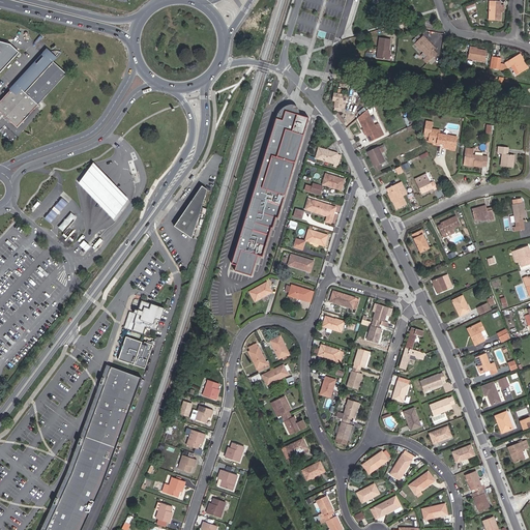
[(489,20),(501,21),(501,11),(499,11),(499,5),(501,6),(501,1),(490,0),(489,20)]
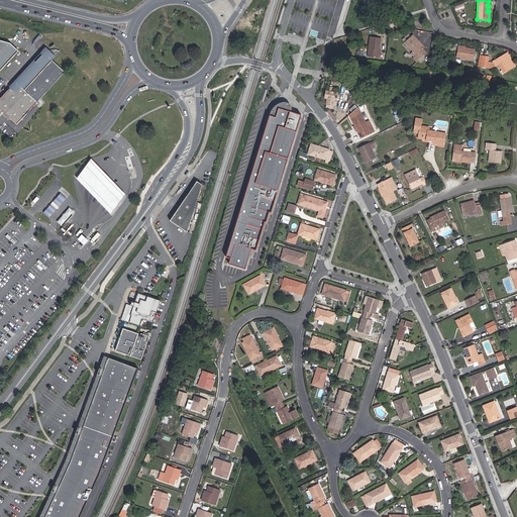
[(423,48),(425,46),(413,34),(409,38),(406,36),(402,39),(417,55),(413,58),(416,62),(426,52),(423,48)]
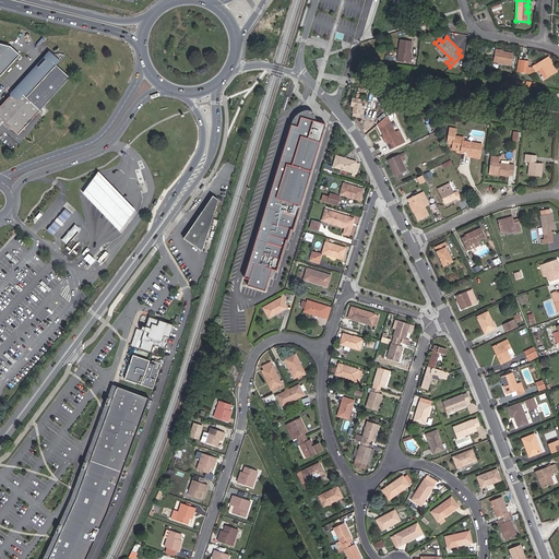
[(408,63),(409,54),(412,42),(401,39),(397,61),(408,63)]
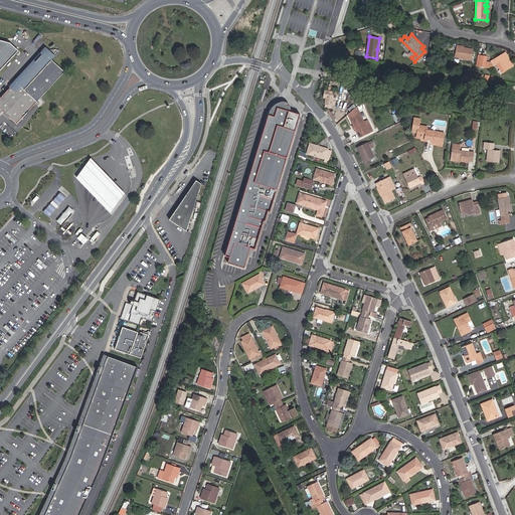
[(12,43),(0,40),(0,73),(21,50),(12,43)]
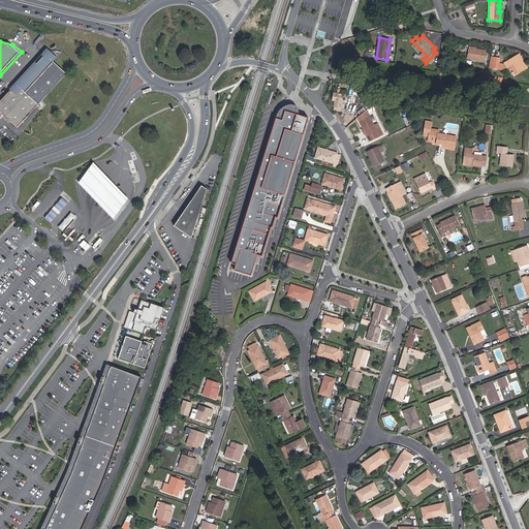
[(467,58),(485,61),(487,51),(468,48),(467,58)]
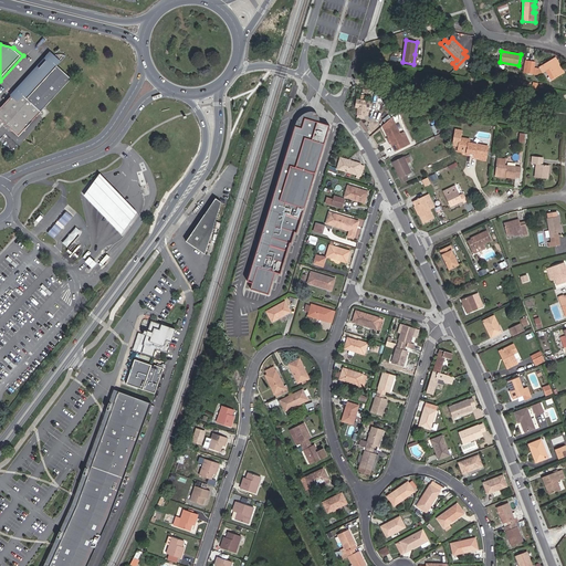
[(63,61),(52,52),(0,112),(0,116),(20,137),(73,80),(60,66),(63,61)]
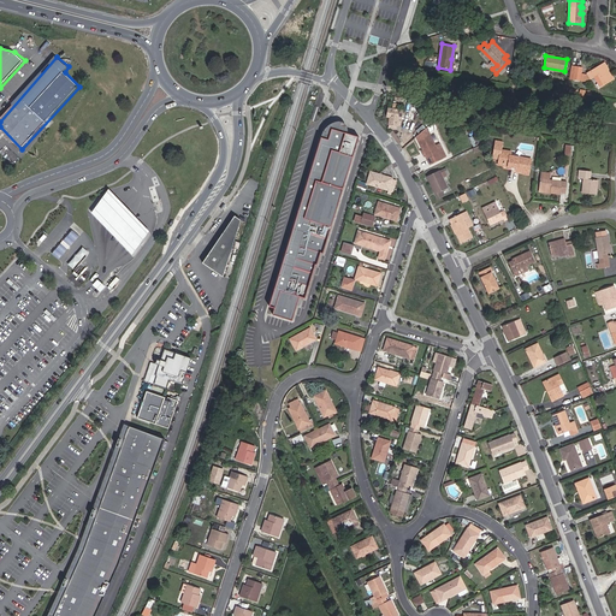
[(606,76),(600,65),(587,73),(590,78),(594,76),(600,87),(614,78),(610,73),(606,76)]
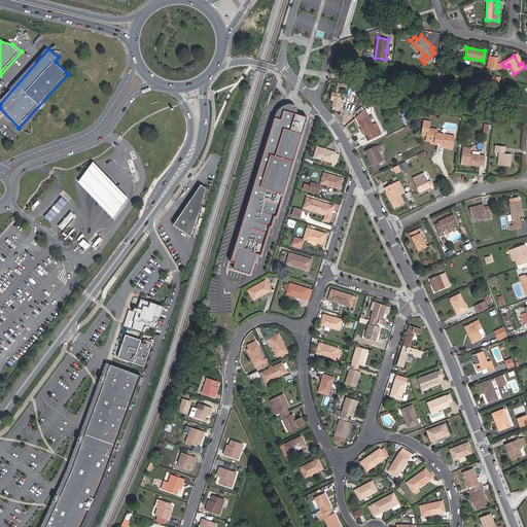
[(489,67),(496,69),(498,58),(491,57),(489,67)]
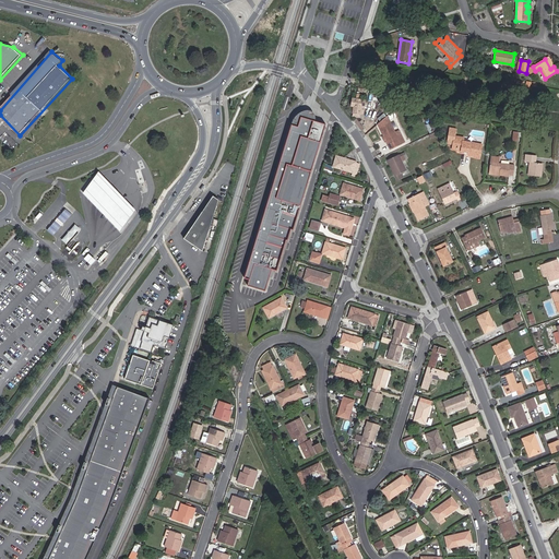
[(381,100),(382,93),(373,92),(372,99),(381,100)]
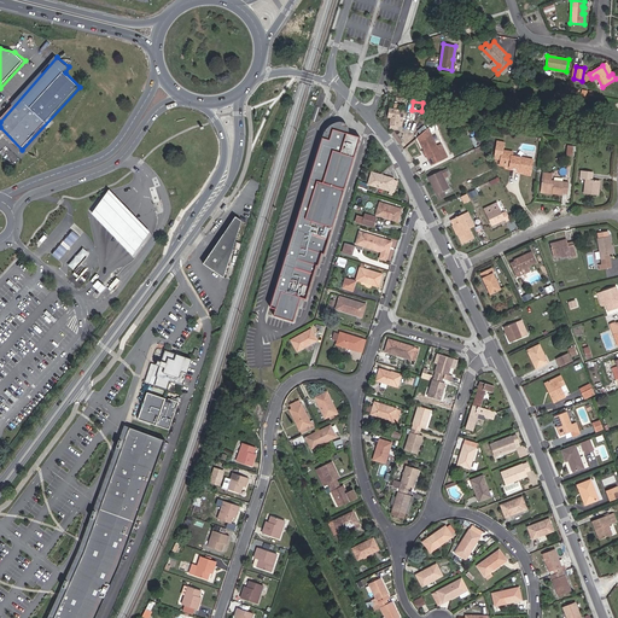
[(403,120),(404,111),(400,111),(400,105),(395,104),(394,110),(390,109),(389,117),(391,117),(390,124),(398,126),(400,118),(403,120)]
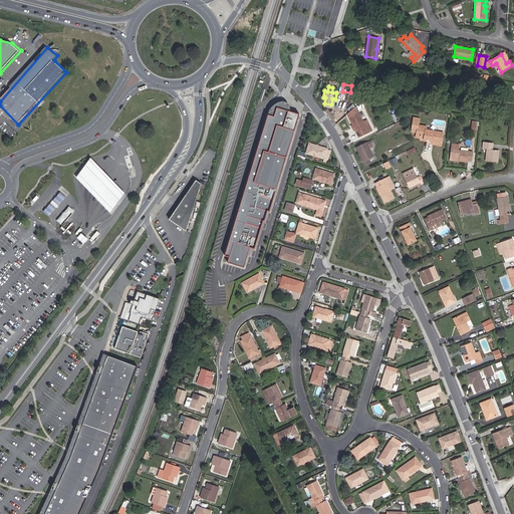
[(268,211),(270,212),(299,114),(283,109),(277,107),(274,116),(265,113),(222,255),(229,257),(228,263),(244,268),(248,255),(250,255),(252,249),(255,249),(263,221),(265,222),(268,211)]
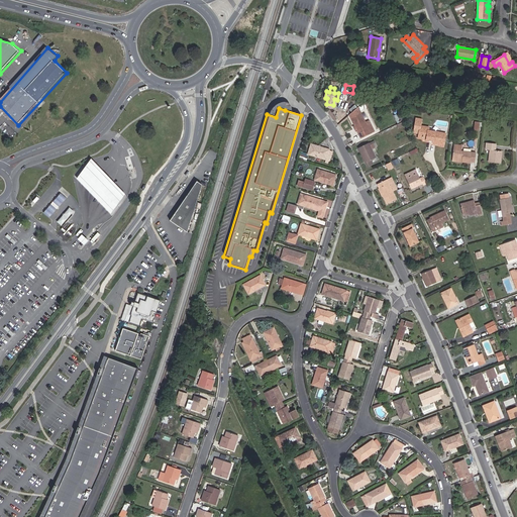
[(334,121),(337,119),(329,109),(326,111),(334,121)]
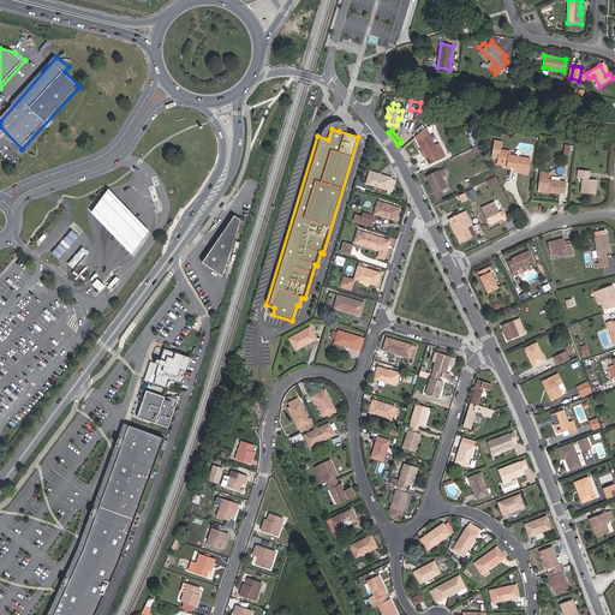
[(441,159),(436,150),(430,136),(418,141),(429,163),(441,159)]
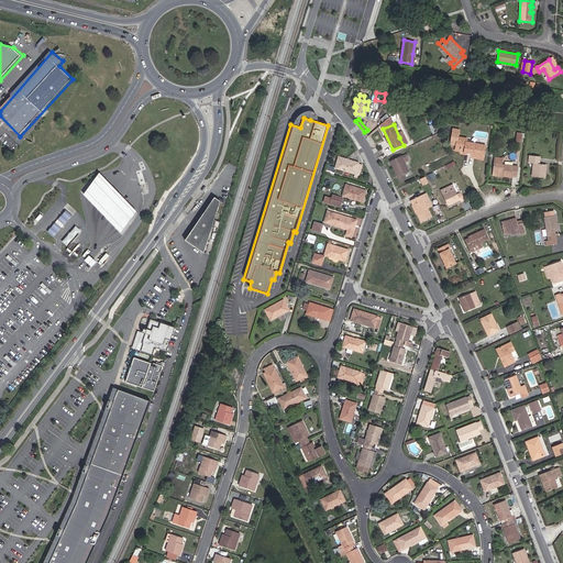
[(478,156),(483,157),(485,145),(467,143),(467,139),(460,138),(461,131),(452,129),(450,143),(455,144),(455,148),(459,148),(459,152),(464,152),(464,154),(478,156)]
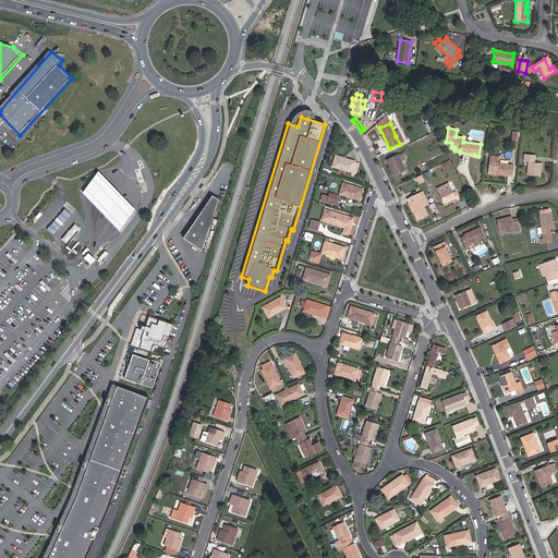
[(400,172),(404,170),(400,161),(404,159),(402,155),(399,157),(398,155),(387,160),(396,180),(402,178),(400,172)]
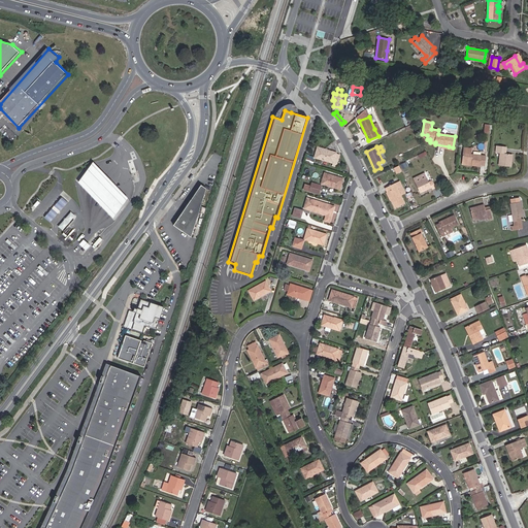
[(336,164),(339,155),(335,154),(336,153),(318,147),(315,158),(333,163),(336,164)]
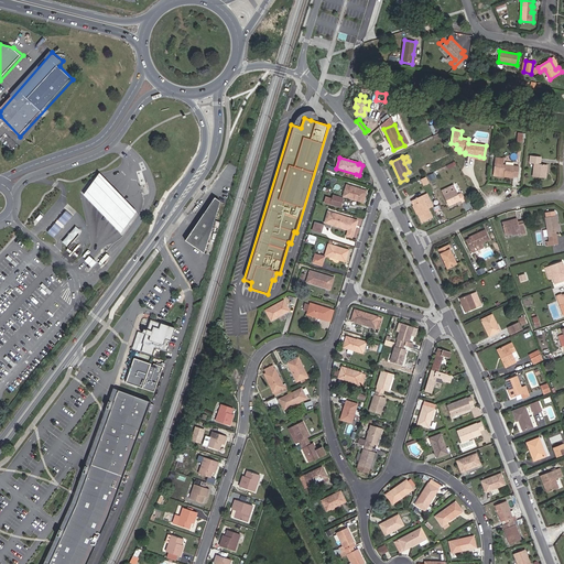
[(513,176),(518,176),(519,166),(503,165),(503,160),(495,159),(492,175),(513,177),(513,176)]
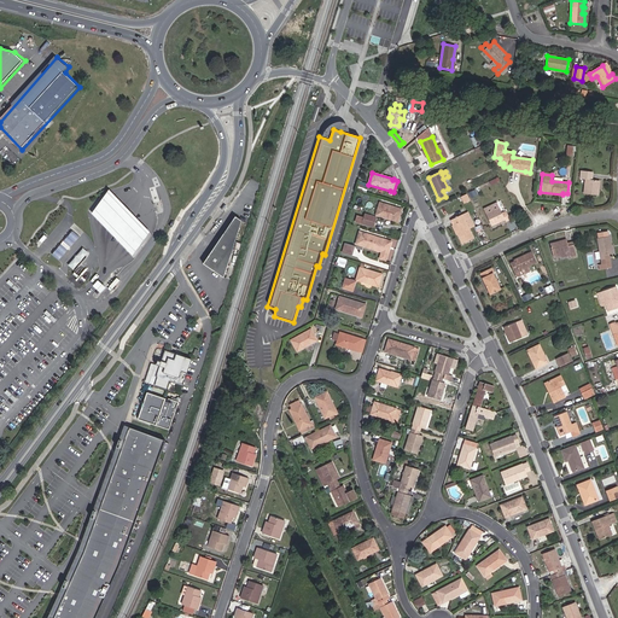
[(584,194),(598,196),(600,181),(592,180),(586,179),(584,194)]
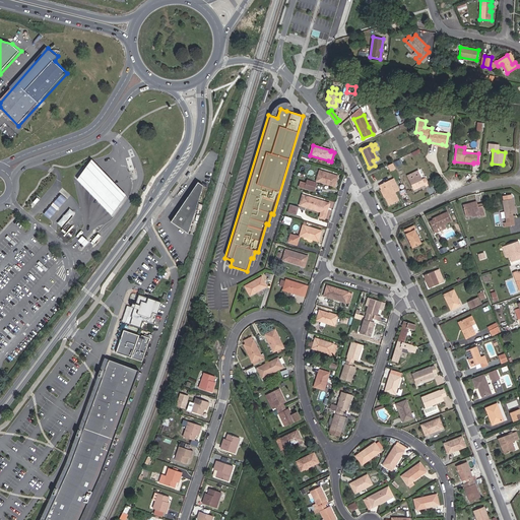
[(114,215),(128,196),(92,159),(77,179),(114,215)]
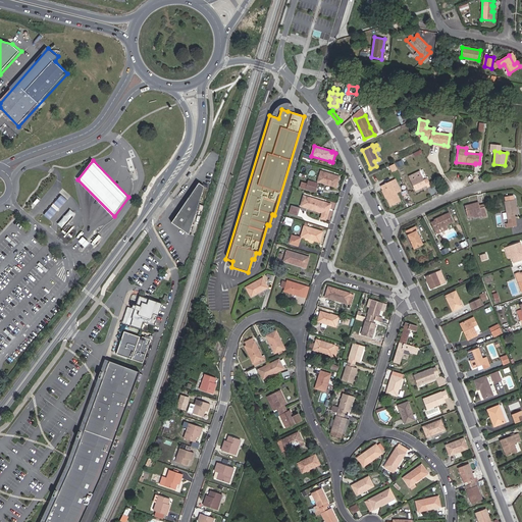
[(317,181),(335,188),(338,177),(320,171),(317,181)]
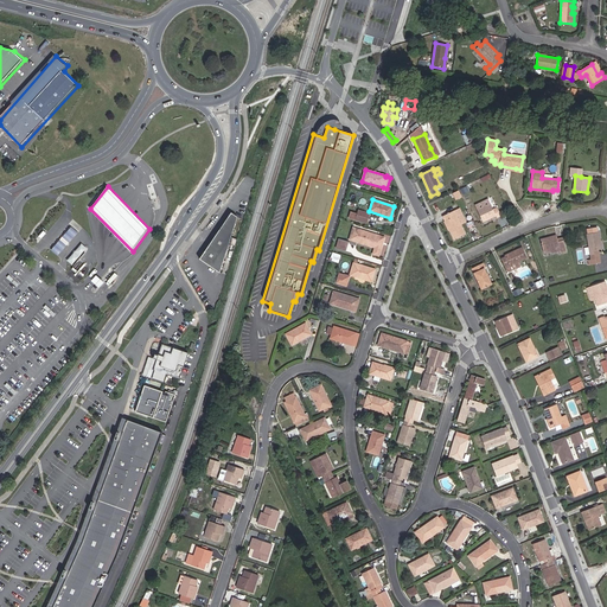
[(478,210),(483,222),(496,216),(497,218),(500,216),(497,208),(493,210),(489,199),(475,205),(478,210)]
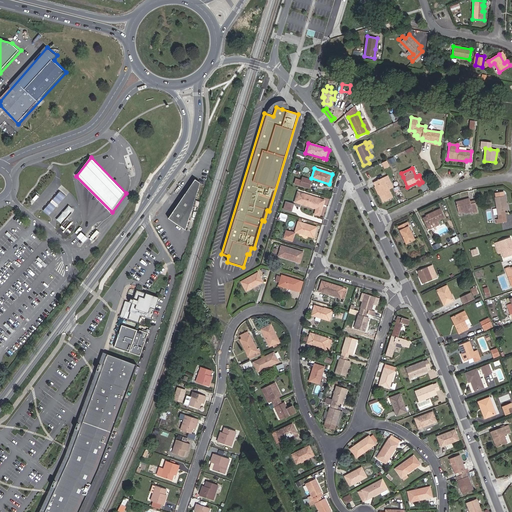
[(300,185),(309,188),(311,180),(302,177),(300,185)]
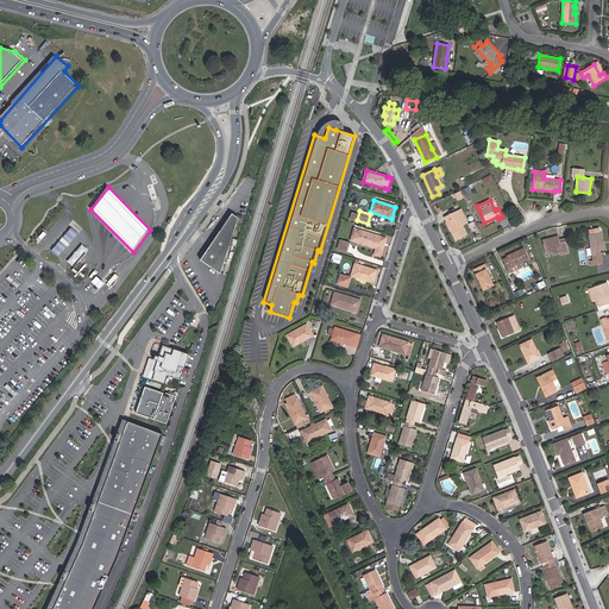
[(456,240),(466,236),(462,225),(457,217),(454,212),(445,217),(456,240)]
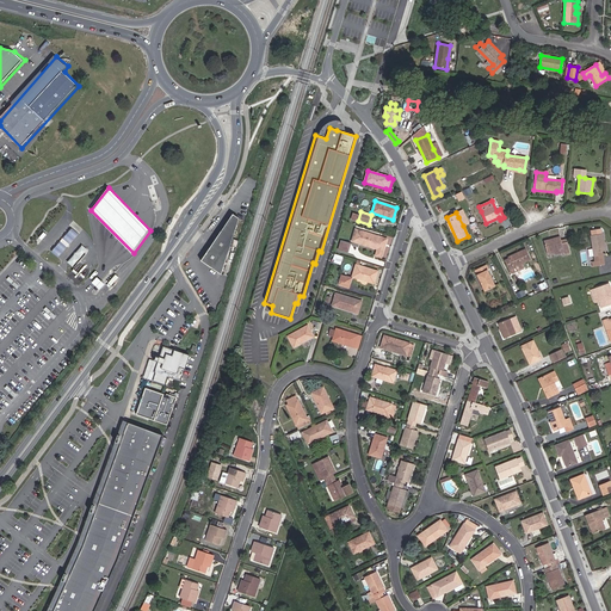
[(222,279),(232,252),(241,222),(235,217),(229,224),(204,257),(201,263),(222,279)]
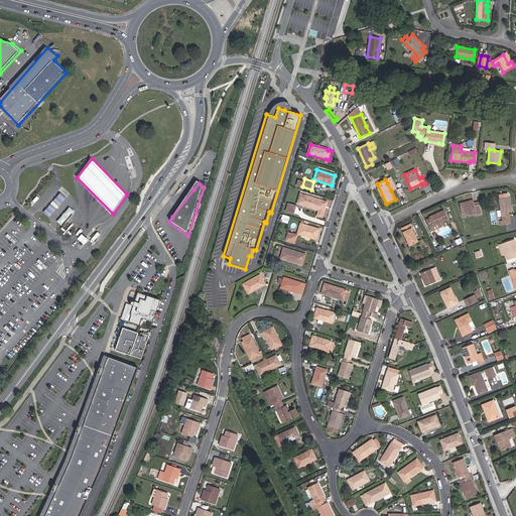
[(58,207),(66,198),(60,192),(52,202),(58,207)]
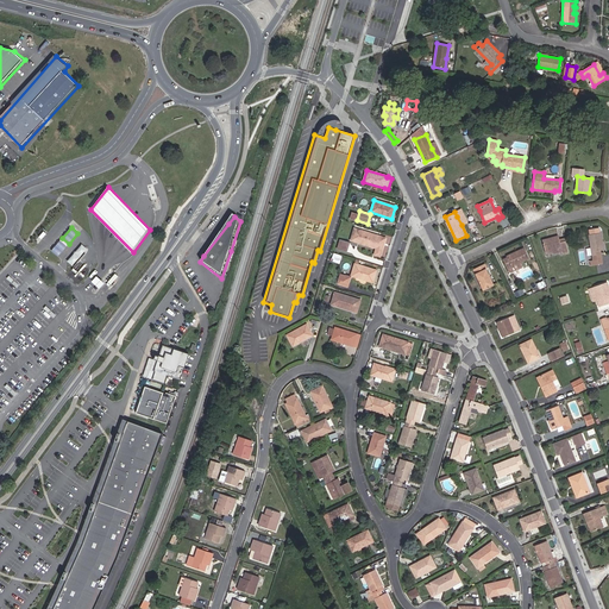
[(374,255),(380,257),(385,238),(355,228),(351,240),(376,249),(374,255)]
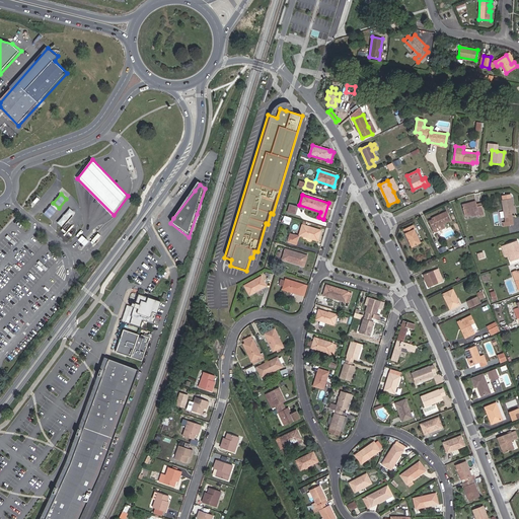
[(511,213),(515,213),(512,198),(502,200),(505,218),(512,217),(511,213)]
